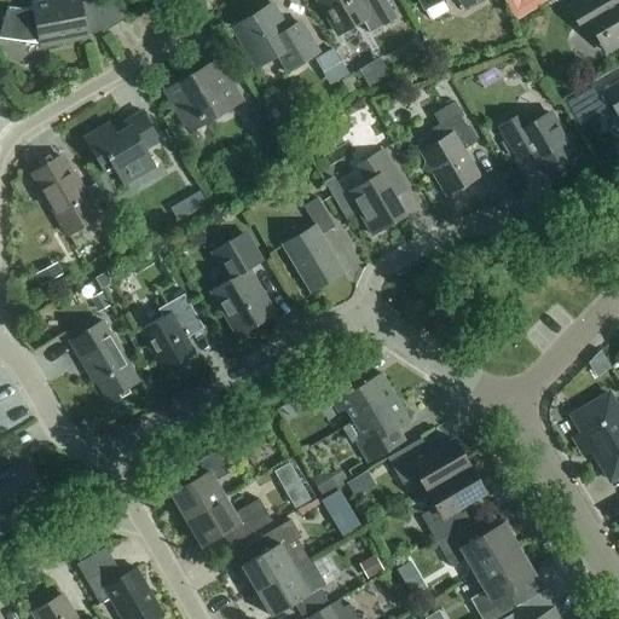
[(30,5),(32,7),(21,11),(9,10),(9,9),(7,7),(0,33),(0,39),(17,42),(38,40),(39,48),(88,39),(86,32),(98,29),(102,35),(126,21),(114,0),(103,0),(93,6),(90,4),(85,3),(81,4),(80,0),(46,0),(47,1),(30,5)]
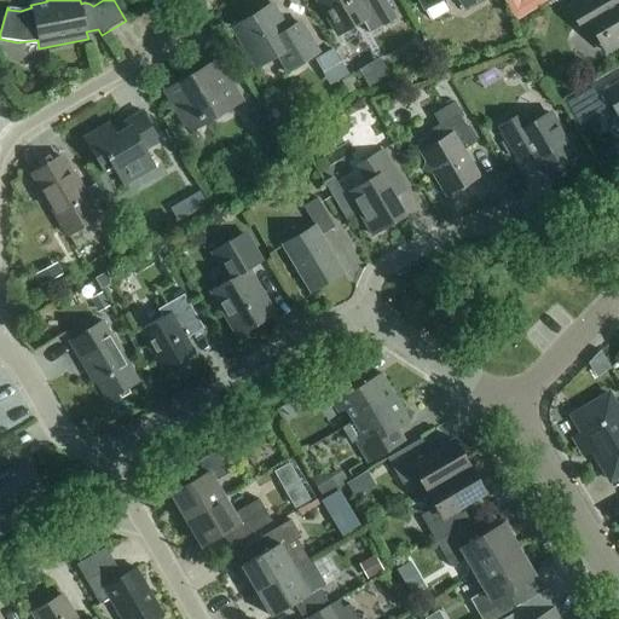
[(317,0),(339,38),(362,24),(369,36),(394,21),(382,0),(317,0)]
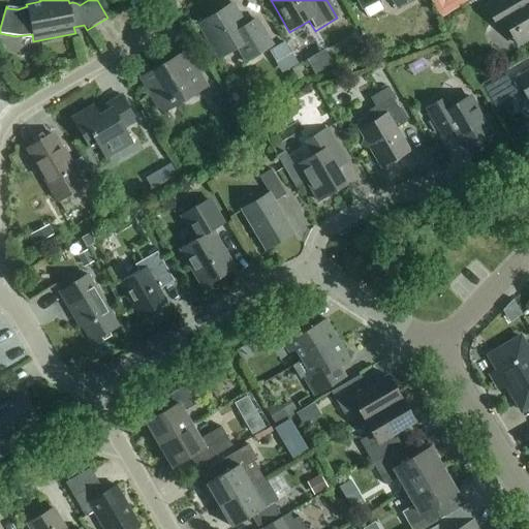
[(355,0),(362,9),(377,0),(391,0),(396,8),(410,0),(355,0)]
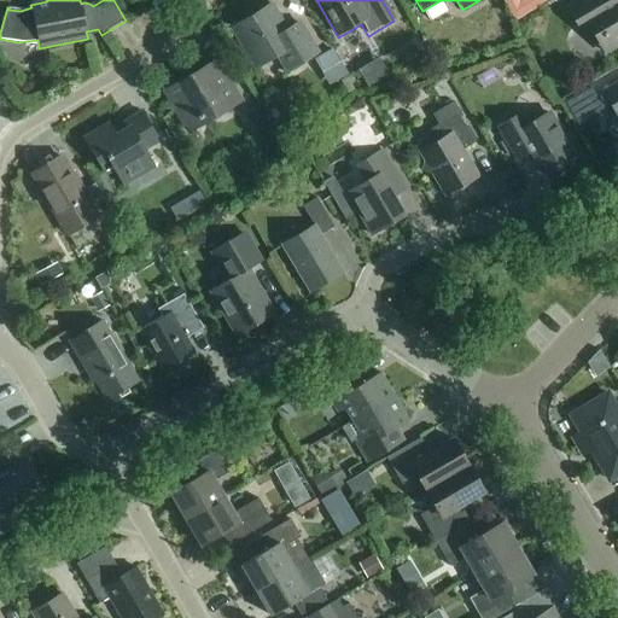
[(617,0),(578,0),(566,7),(582,34),(590,29),(605,53),(617,45),(617,0)]
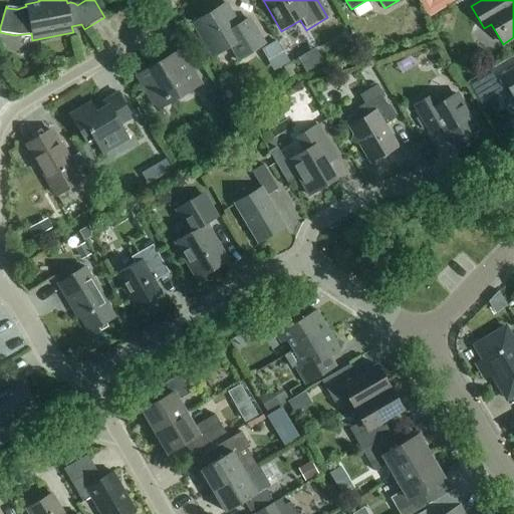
[(212,57),(230,46),(238,60),(263,45),(248,21),(238,27),(225,6),(193,25),(212,57)]
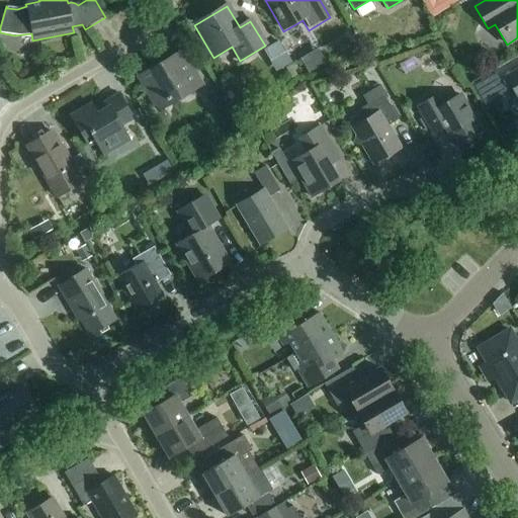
[(263,51),(275,73),(291,64),(279,41),(263,51)]
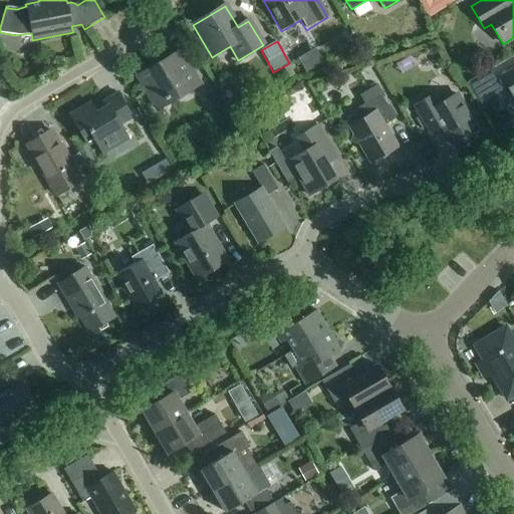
[(309,68),(324,56),(315,46),(301,57),(309,68)]
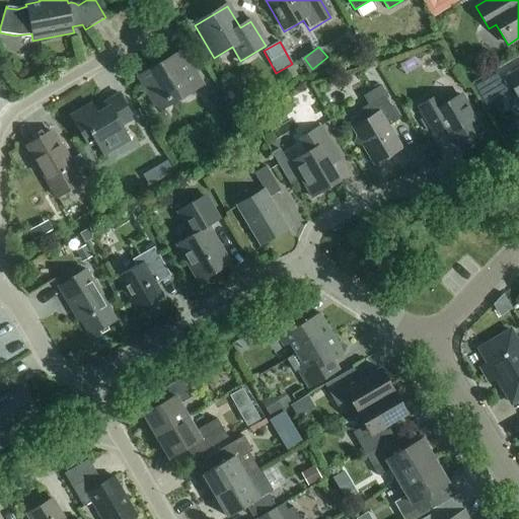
[(137,78),(155,108),(176,95),(179,99),(202,86),(184,56),(162,69),(160,64),(137,78)]
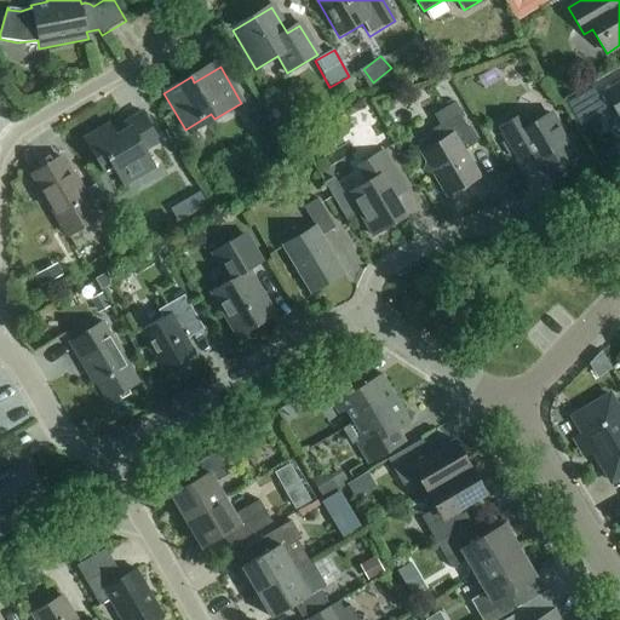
[(356,91),(349,78),(342,81),(349,95),(356,91)]
